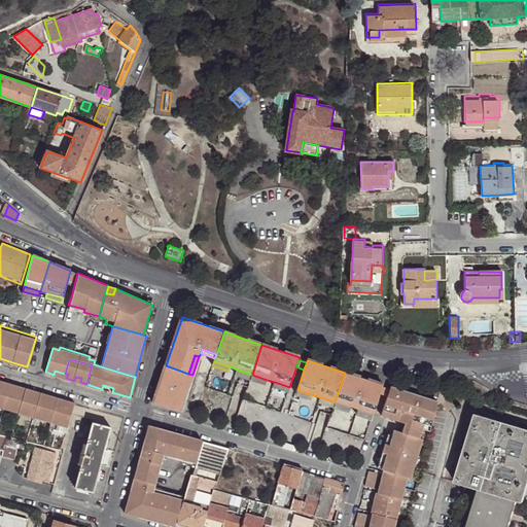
[(188,374),(166,365),(152,403),(176,412),(181,396),(185,397),(188,389),(184,388),(188,374)]
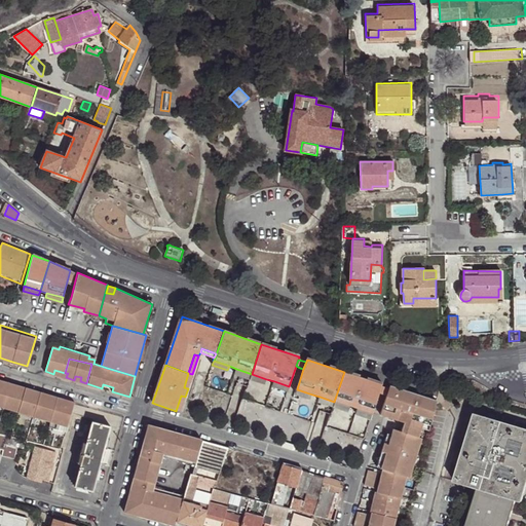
[(252,374),(236,369),(234,373),(250,378),(252,374)]
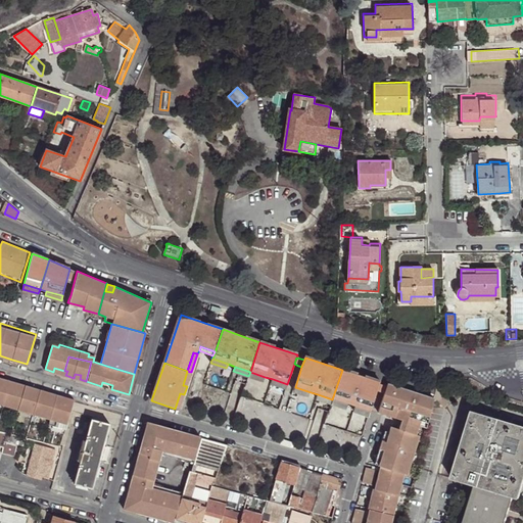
[(380,383),(342,370),(332,399),(347,405),(354,408),(370,413),(377,392),(379,385),(380,383)]
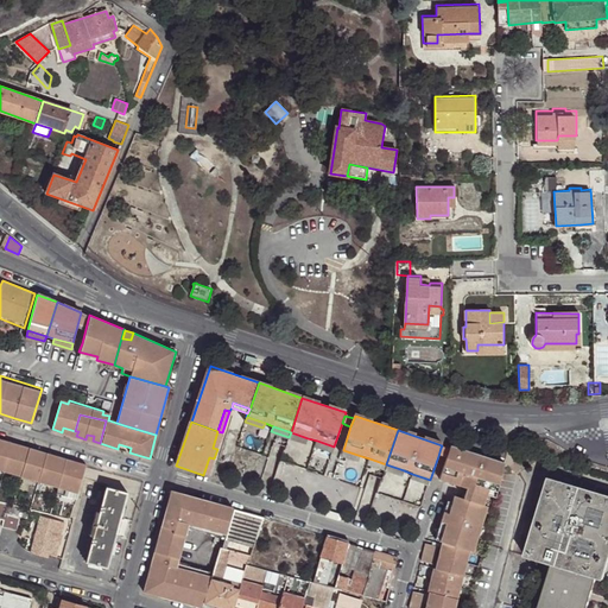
[(222,432),(217,431),(213,448),(217,449),(222,432)]
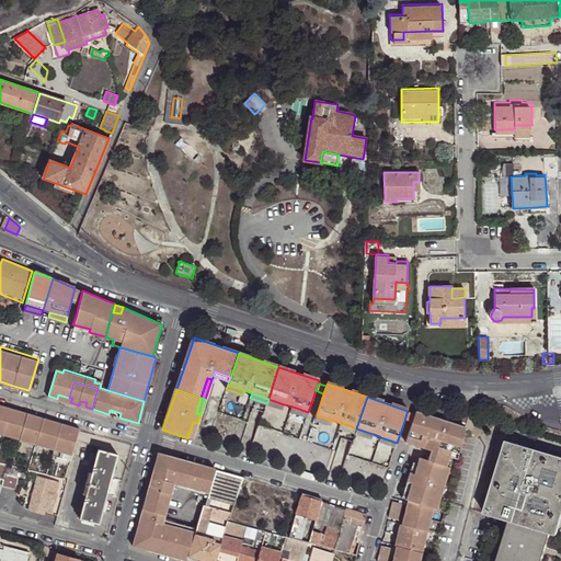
[(284,404),(268,399),(266,403),(283,409),(284,404)]
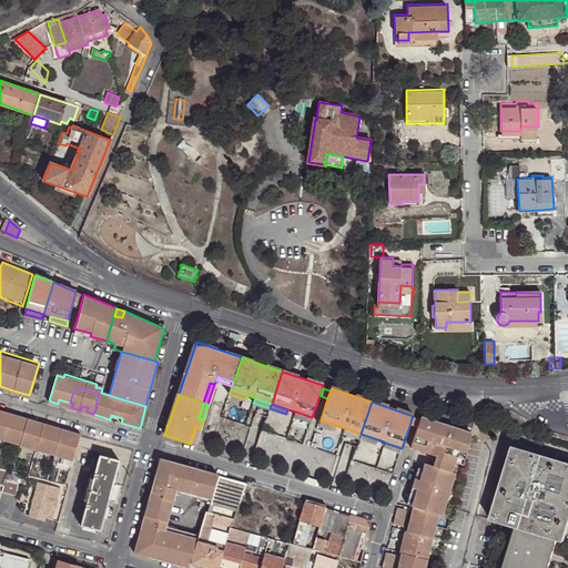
[(0,438),(10,442),(17,415),(13,414),(6,412),(4,416),(0,414),(0,438)]
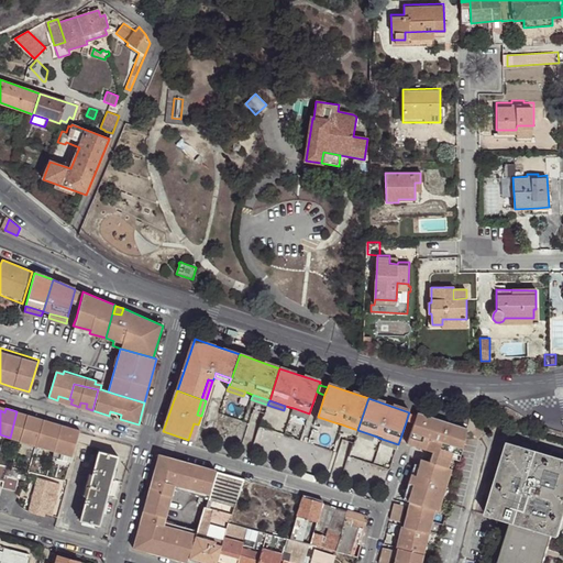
[(309,414),(294,408),(291,412),(308,419),(309,414)]
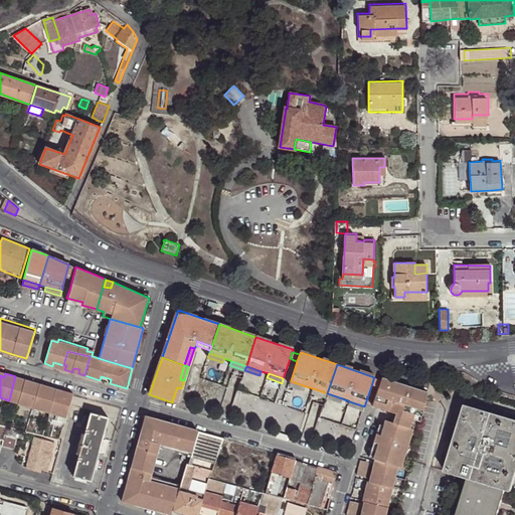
[(15,376),(9,400),(19,403),(36,408),(41,388),(40,387),(32,385),(34,381),(27,379),(25,383),(17,381),(19,377),(15,376)]
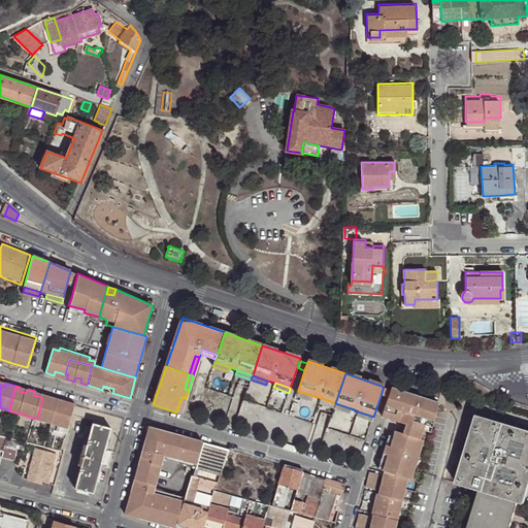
[(386,391),(383,389),(381,396),(384,397),(387,398),(389,392),(386,391)]
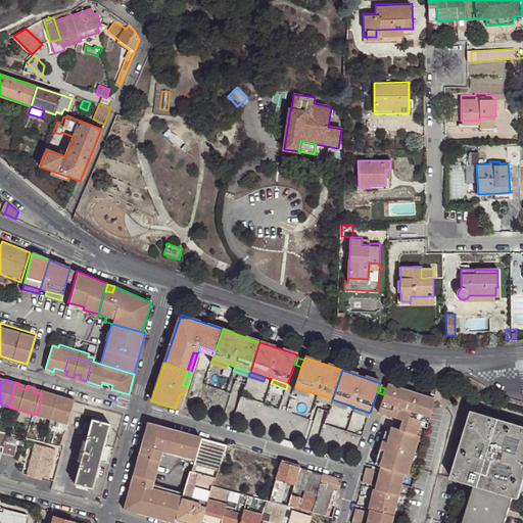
[(379,467),(381,468),(405,474),(414,476),(433,401),(426,399),(427,395),(386,385),(385,388),(383,394),(379,410),(386,412),(385,416),(401,420),(399,429),(391,427),(389,433),(386,442),(382,441),(380,449),(384,450),(379,467)]
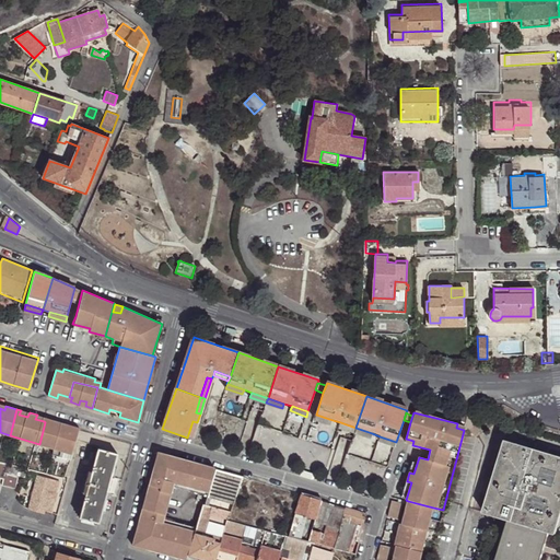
[(333,420),(316,415),(314,419),(330,424),(333,420)]
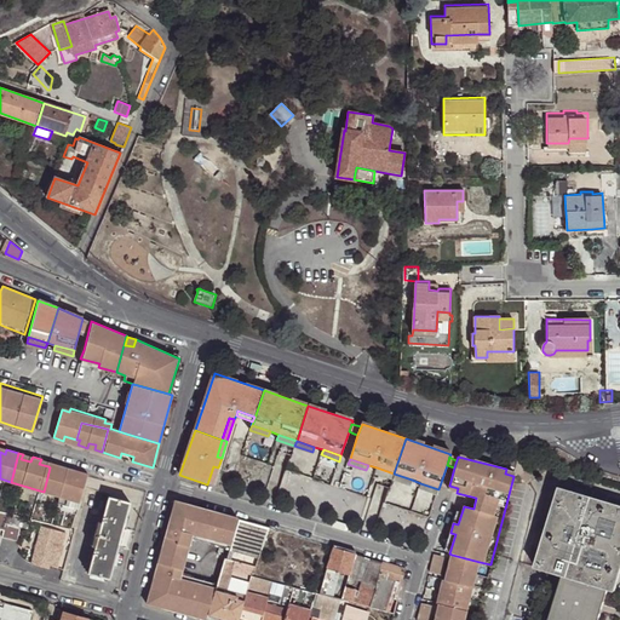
[(50,468),(44,492),(61,497),(59,503),(62,504),(70,469),(61,465),(59,470),(50,468)]
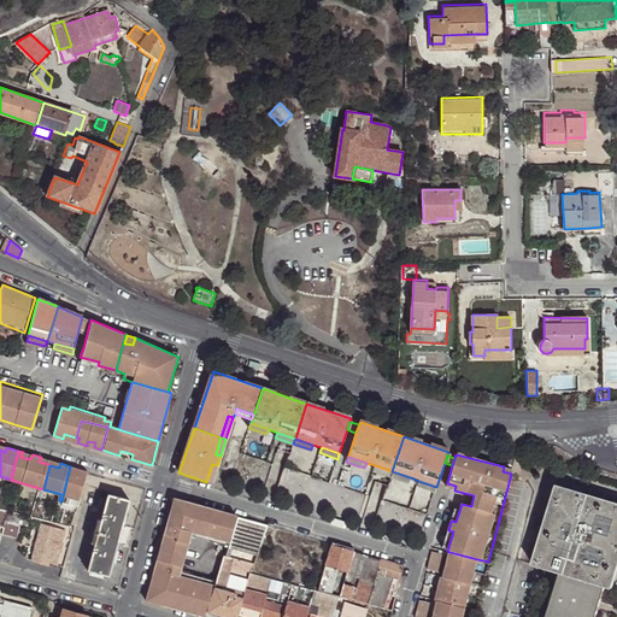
[(217,465),(212,464),(206,482),(211,483),(217,465)]
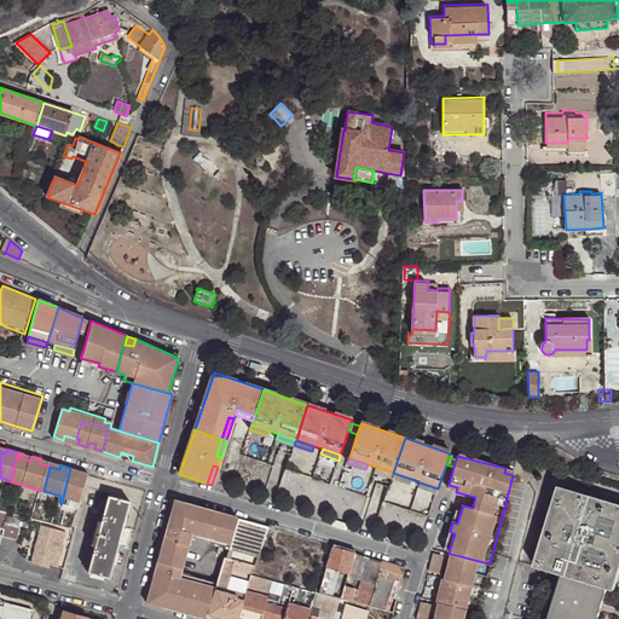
[(393,473),(376,467),(374,473),(392,479),(393,473)]
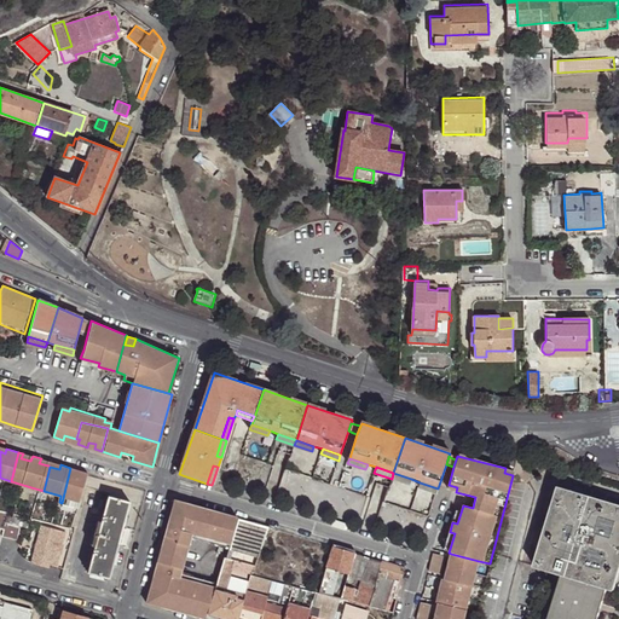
[(62,503),(80,509),(90,480),(76,476),(79,470),(70,468),(62,503)]
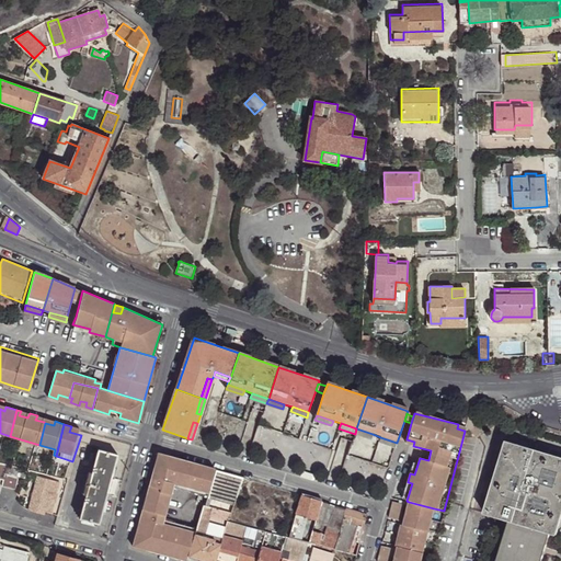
[(69,432),(81,435),(82,430),(71,426),(69,432)]
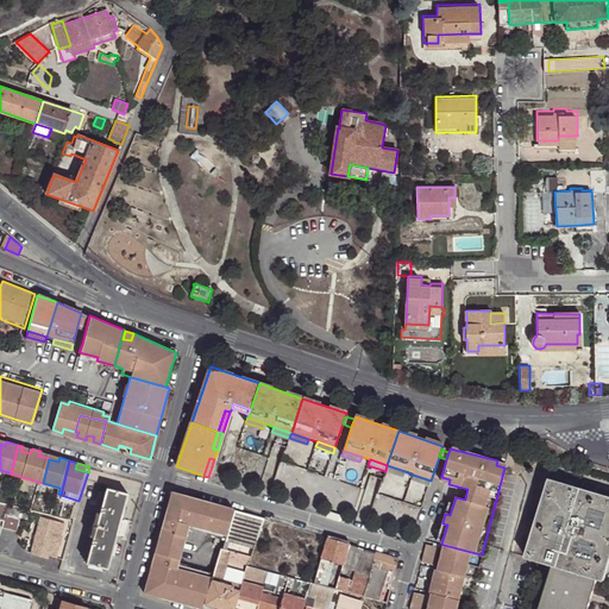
[(405,471),(387,465),(385,471),(403,477),(405,471)]
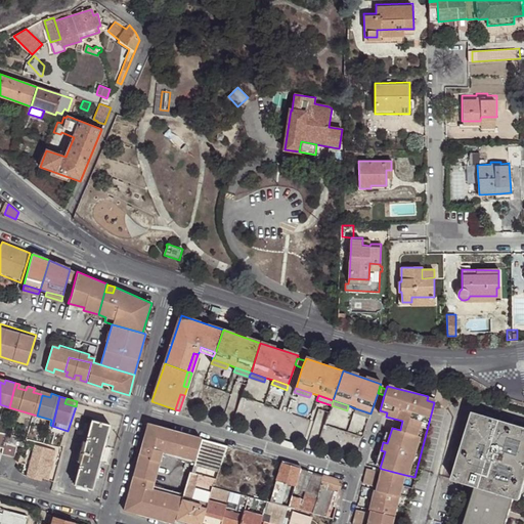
[(370,413),(355,408),(354,412),(369,418),(370,413)]
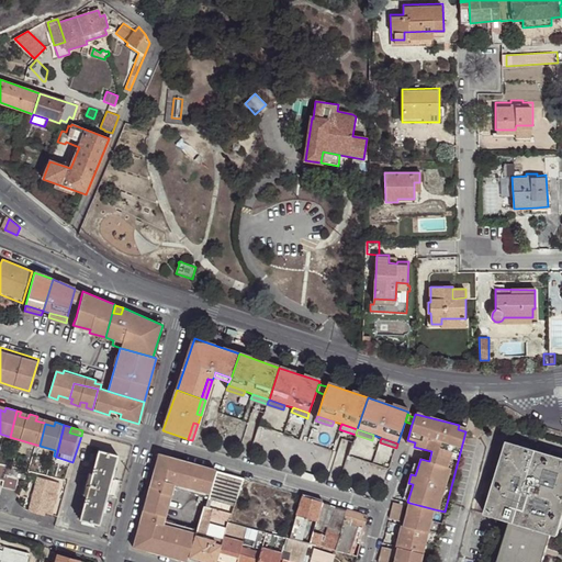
[(516,523),(551,532),(559,536),(561,523),(561,458),(508,441),(486,514),(512,521),(516,523)]
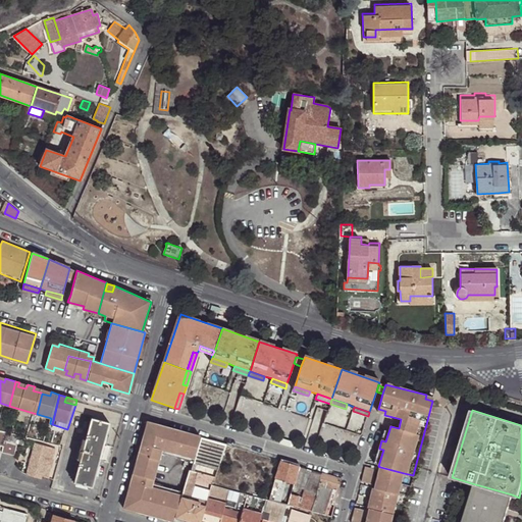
[(110,422),(92,417),(74,482),(92,487),(110,422)]
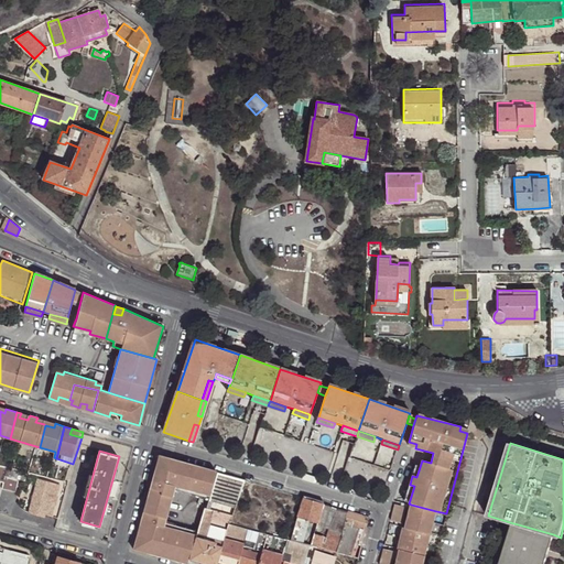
[(160,454),(150,490),(172,497),(175,486),(209,495),(216,472),(160,454)]
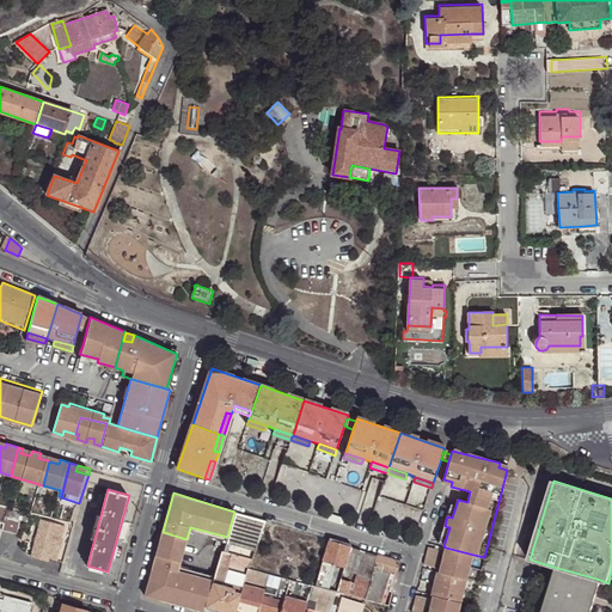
[(378,508),(377,515),(395,519),(393,526),(418,530),(422,507),(383,501),(381,508),(378,508)]
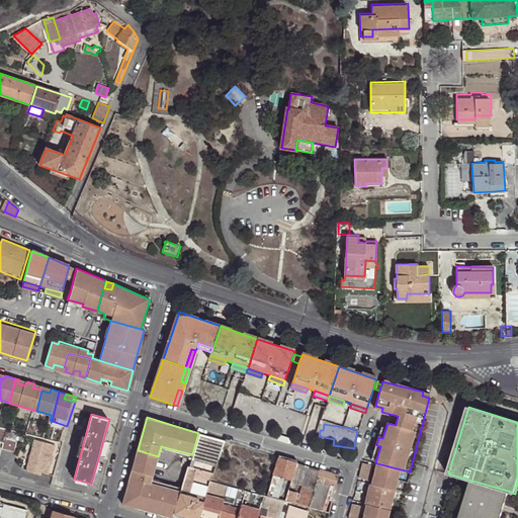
[(0,426),(0,442),(3,443),(1,449),(14,452),(16,439),(22,441),(24,434),(3,428),(0,426)]
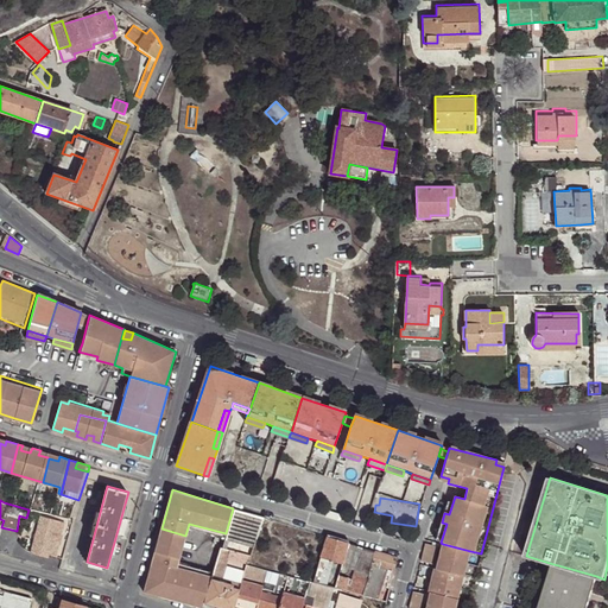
[(260,524),(233,514),(225,540),(249,548),(260,524)]
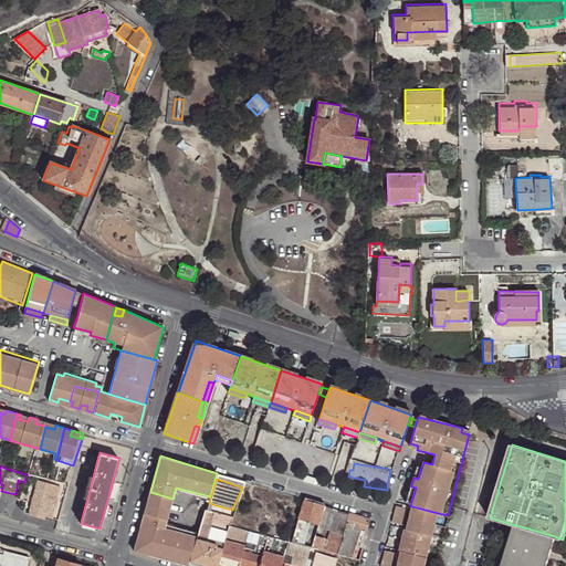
[(53,484),(38,481),(29,515),(44,519),(45,516),(53,519),(58,499),(51,496),(53,484)]
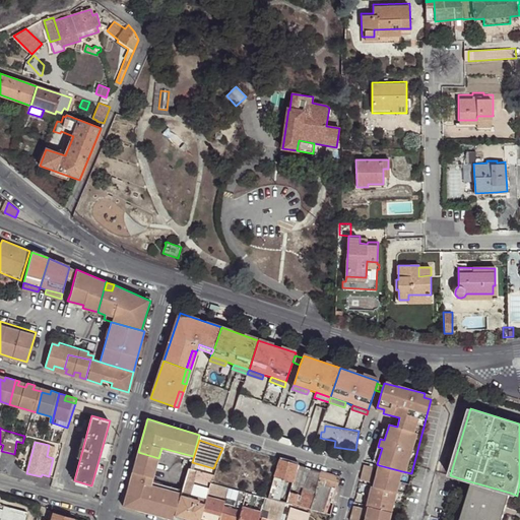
[(373,463),(377,464),(382,448),(378,447),(373,463)]
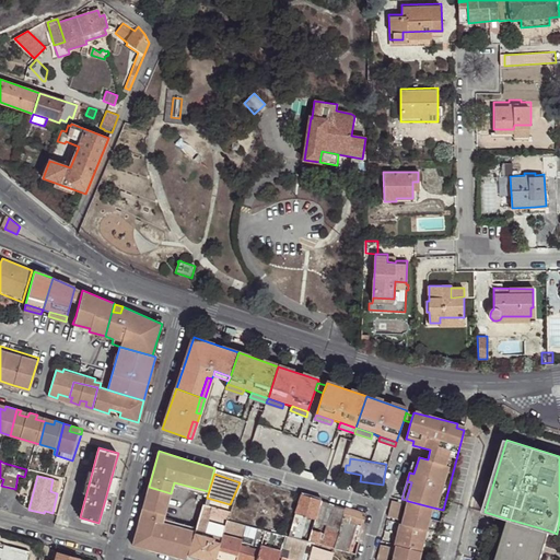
[(132,545),(186,559),(188,555),(191,543),(195,531),(164,522),(171,493),(149,487),(132,545)]
